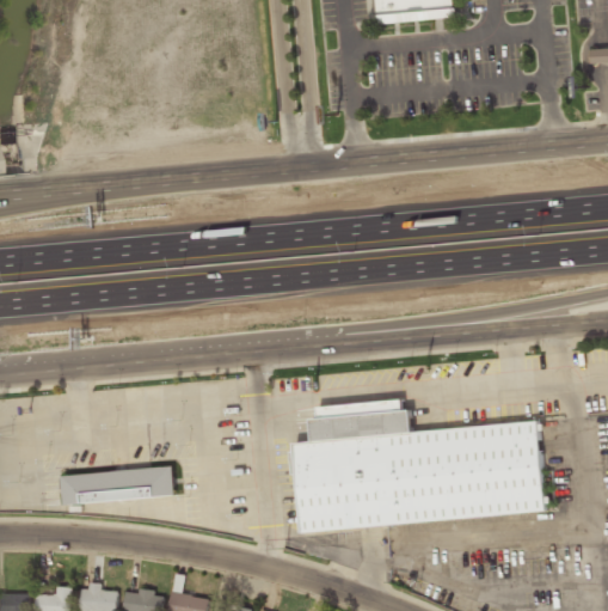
[(455,0),(456,13),(379,20),(376,0),(455,0)]
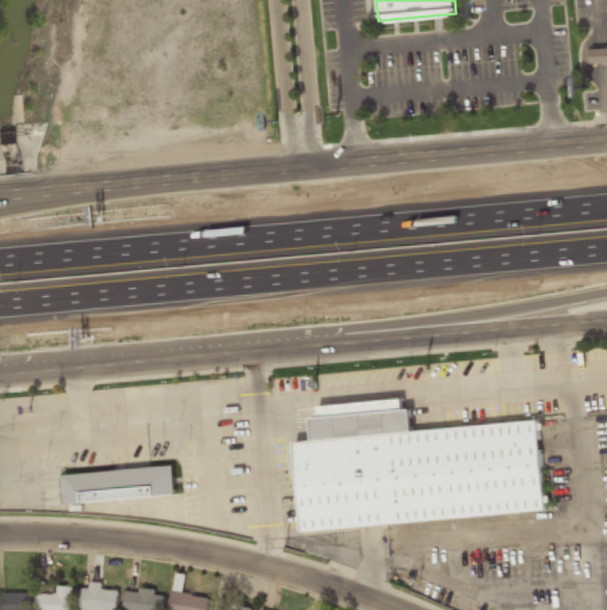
[(606,43),(593,45),(593,57),(606,56),(606,43)]
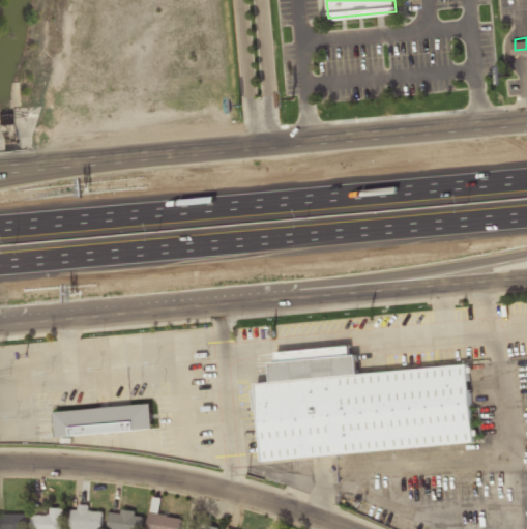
[(259,459),(471,443),(465,364),(356,373),(354,353),(348,354),(348,346),(274,351),(275,362),(269,363),(270,382),(254,383),(259,459)]
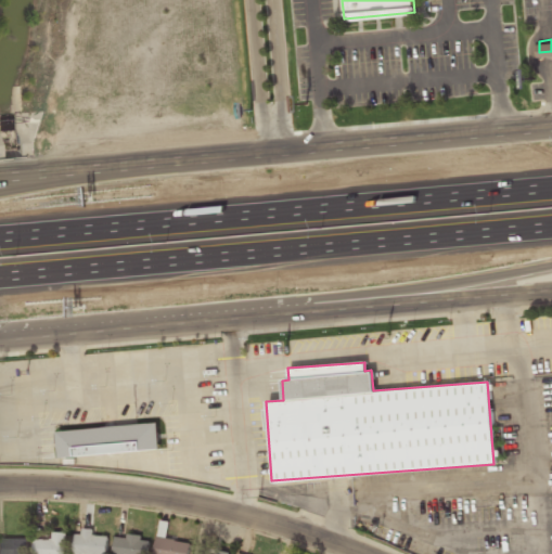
[(55,430),(58,456),(157,451),(155,425),(55,430)]
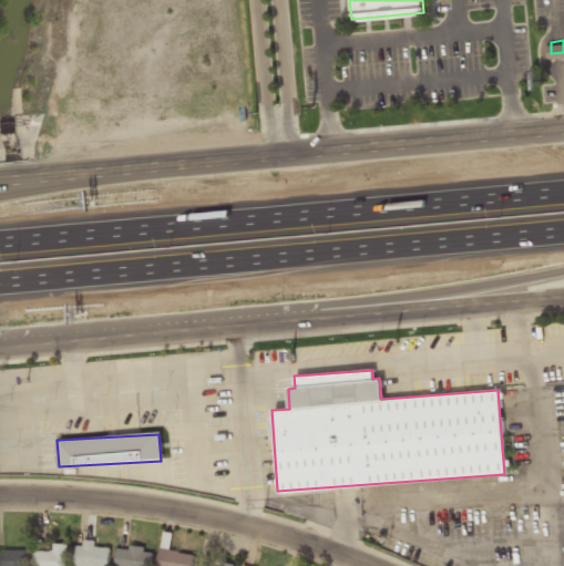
[(106,565),(108,547),(91,547),(91,541),(74,539),(72,565),(106,565)]
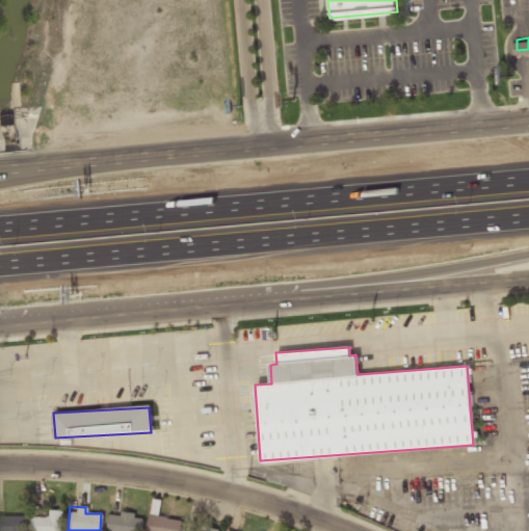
[(46,516),(30,516),(30,530),(60,530),(60,509),(46,509),(46,516)]
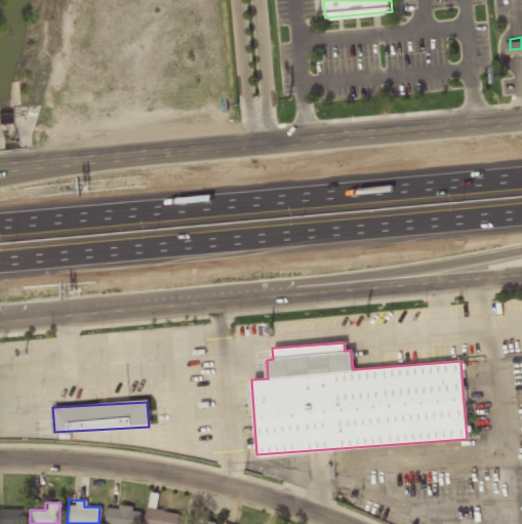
[(105,523),(136,523),(138,509),(107,505),(105,523)]
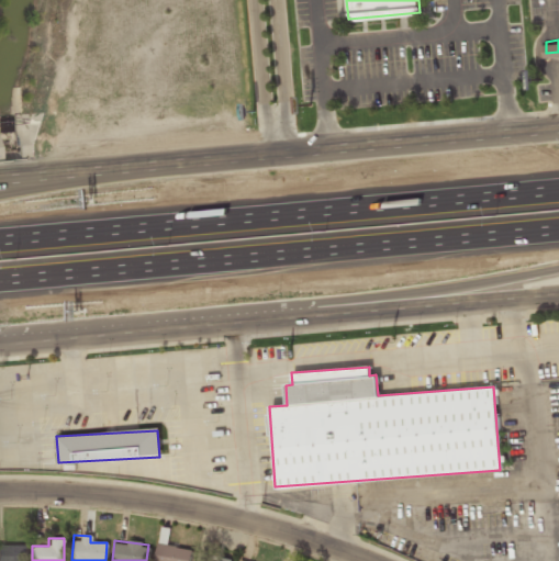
[(23,560),(23,543),(0,543),(0,560),(23,560)]
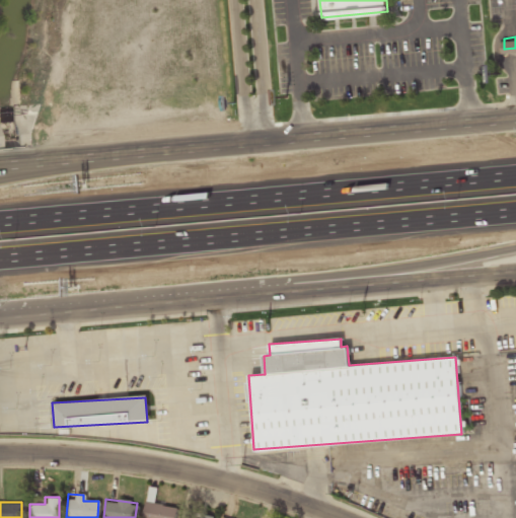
[(172,517),(174,507),(146,503),(144,517),(172,517)]
